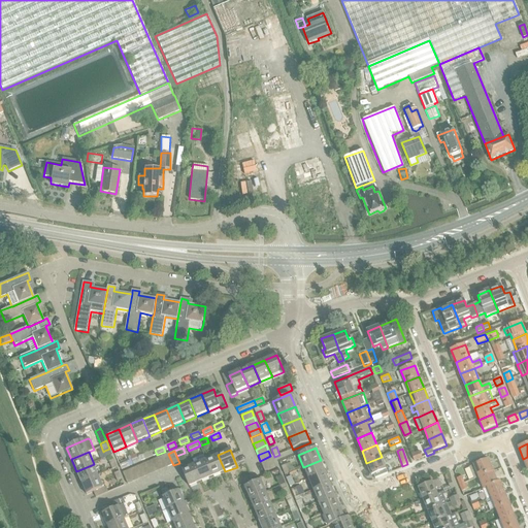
[(152,452),(143,455),(145,460),(154,456),(152,452)]
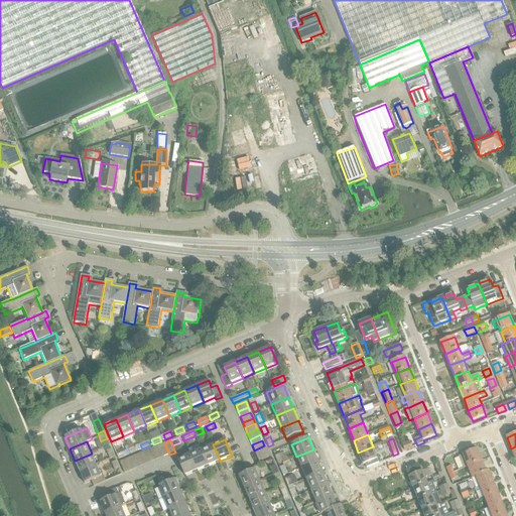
[(405,452),(413,447),(410,441),(402,444),(405,452)]
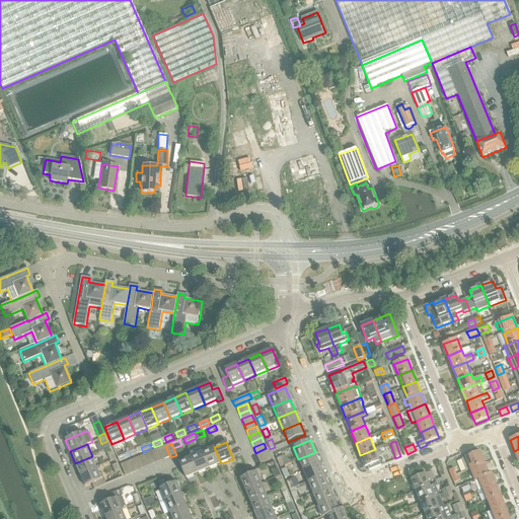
[(165,446),(160,448),(165,459),(170,457),(165,446)]
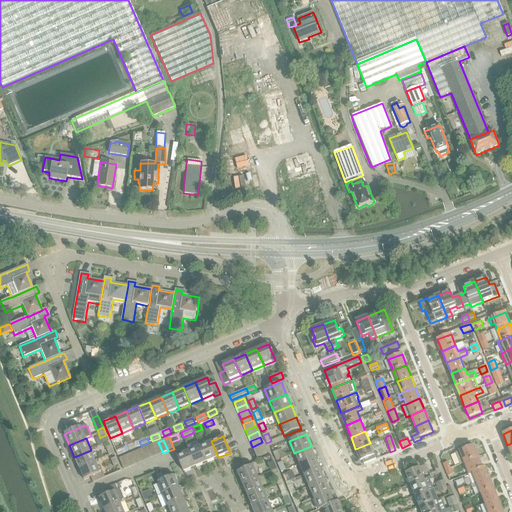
[(211,441),(200,446),(207,462),(218,457),(211,441)]
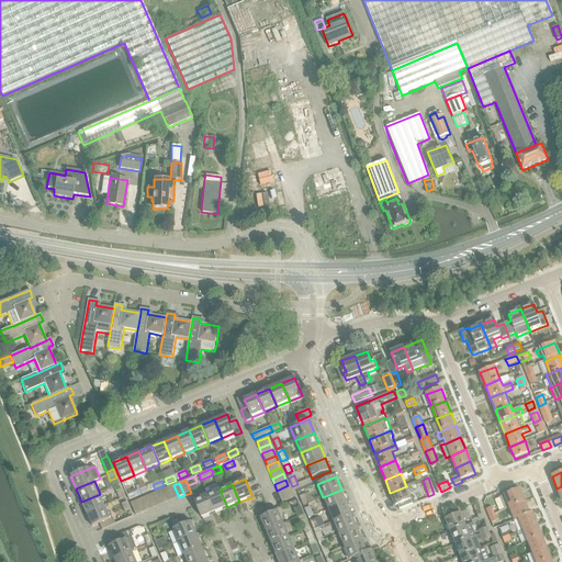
[(173,485),(167,489),(172,501),(179,497),(173,485)]
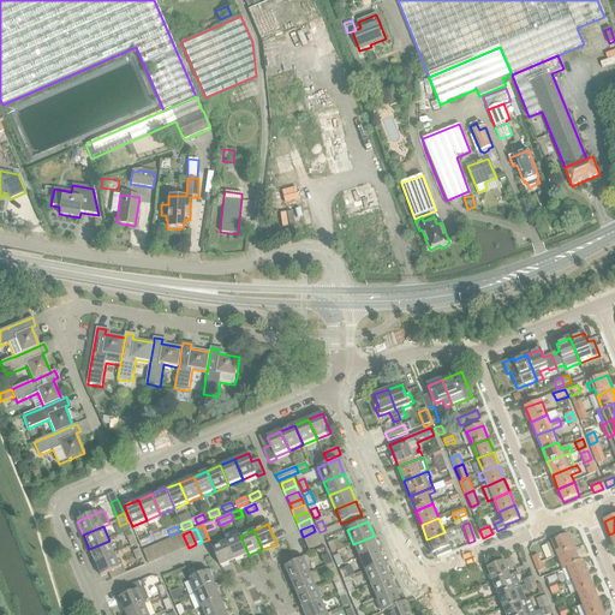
[(303,537),(306,543),(318,538),(315,531),(303,537)]
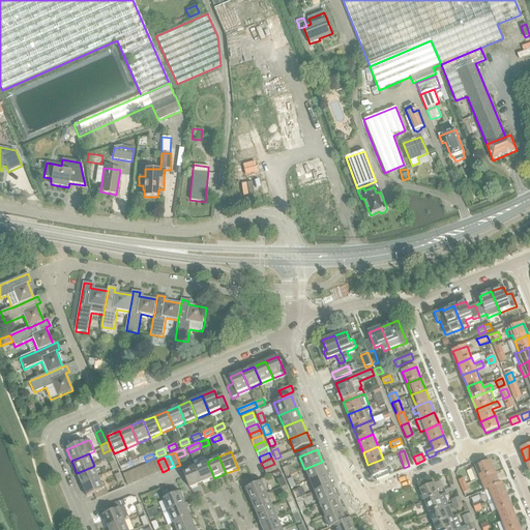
[(388,471),(383,459),(367,465),(373,477),(388,471)]
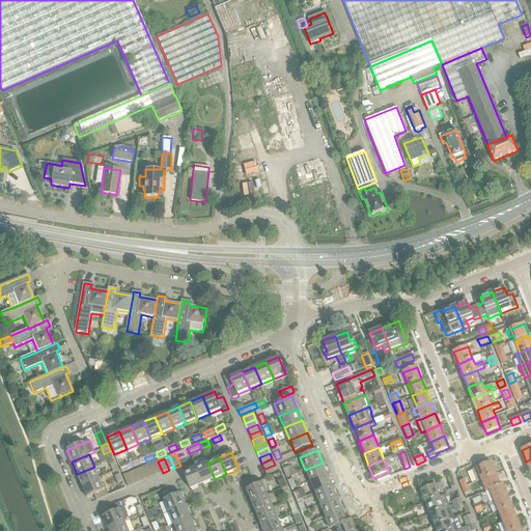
[(484,459),(475,464),(477,469),(486,465),(484,459)]
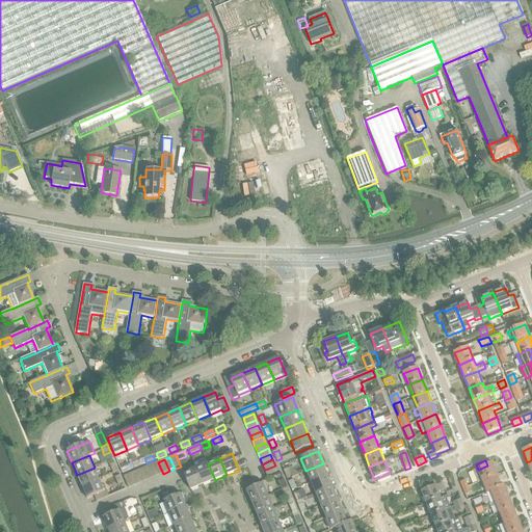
[(158,462),(153,464),(158,476),(163,474),(158,462)]
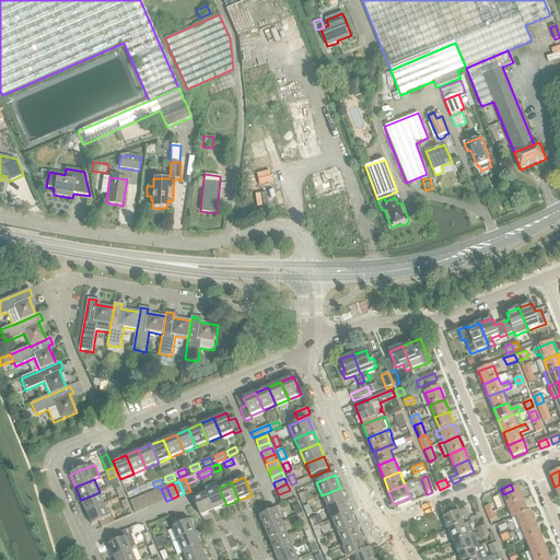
[(219,488),(207,492),(214,511),(226,505),(219,488)]
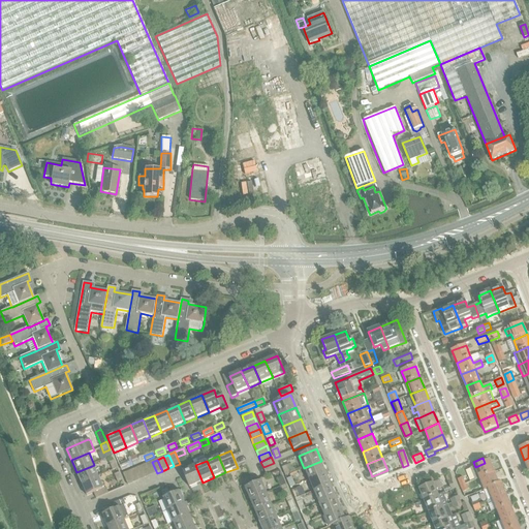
[(304,468),(309,479),(325,472),(321,461),(304,468)]
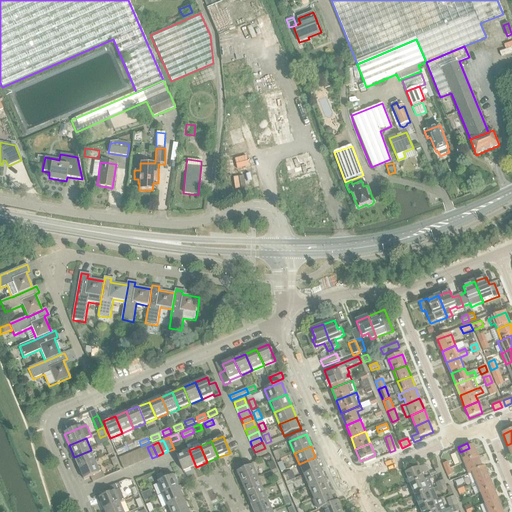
[(455,453),(460,464),(478,457),(474,446),(469,448),(460,452),(455,453)]
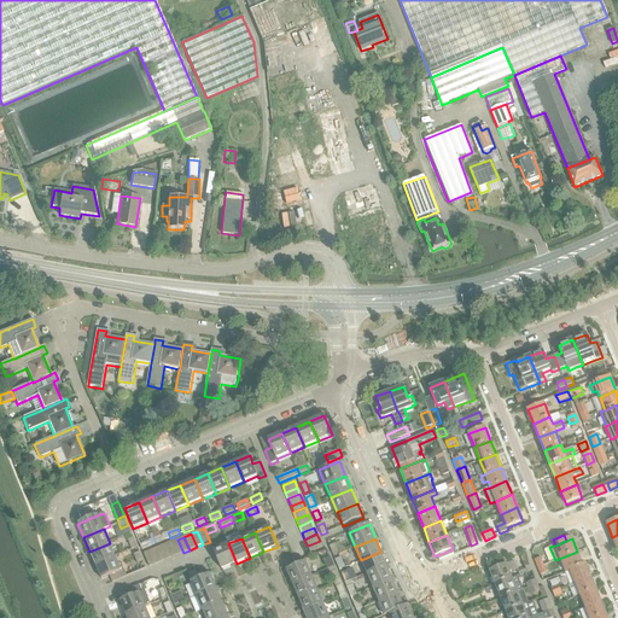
[(176,557),(184,553),(178,540),(170,542),(176,557)]
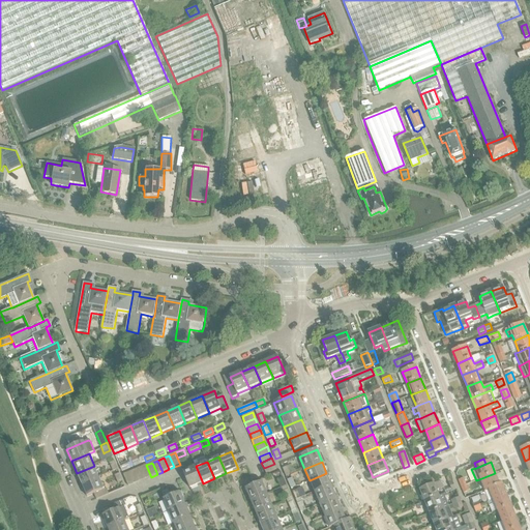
[(276,469),(274,464),(264,468),(266,474),(276,469)]
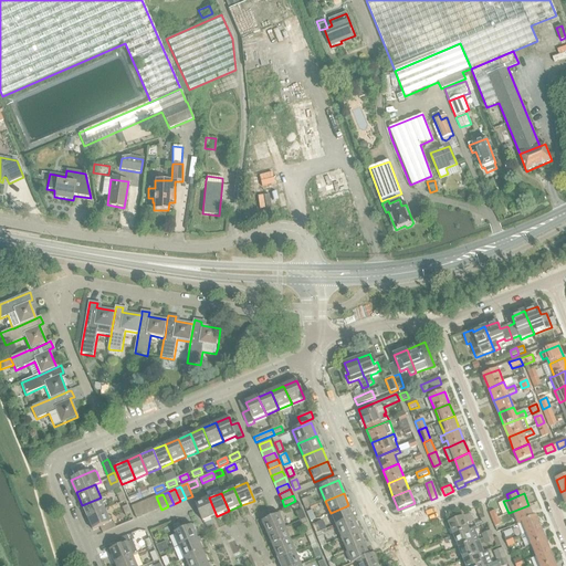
[(156,496),(150,500),(155,512),(161,510),(156,496)]
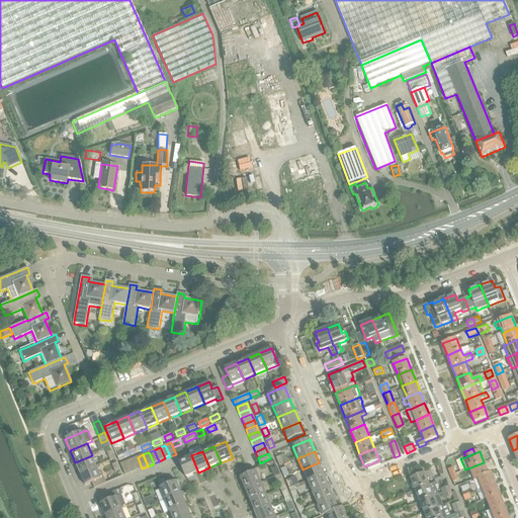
[(75,462),(80,473),(97,466),(92,455),(75,462)]
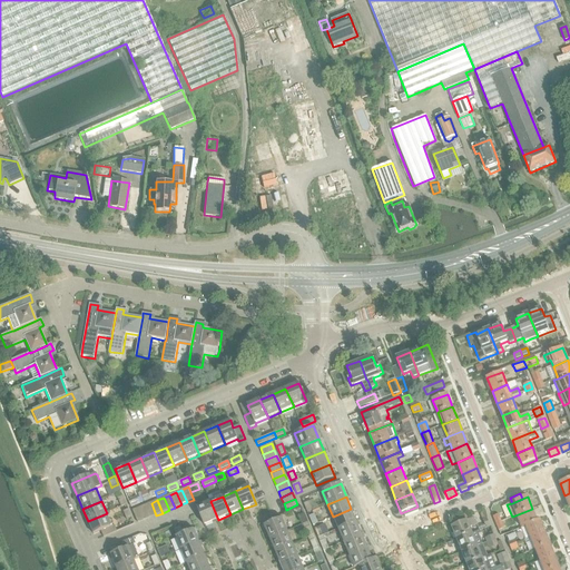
[(204,526),(218,520),(210,501),(196,508),(204,526)]
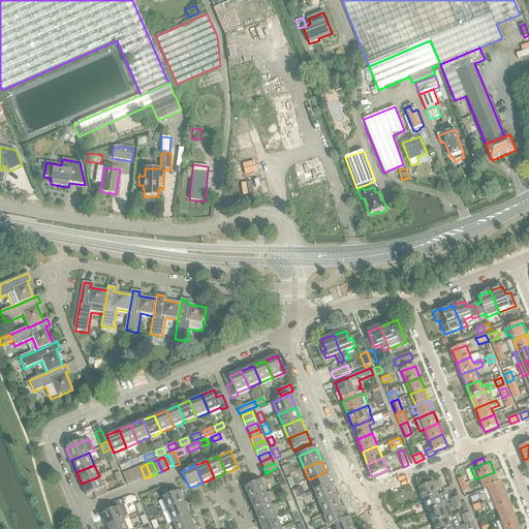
[(282,467),(285,475),(290,473),(287,465),(282,467)]
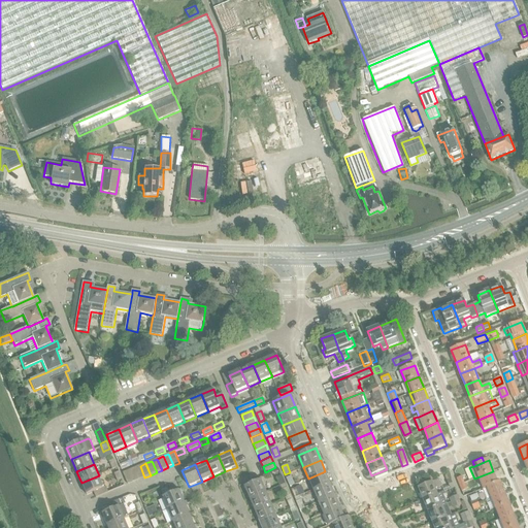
[(140,466),(134,468),(139,480),(144,477),(140,466)]
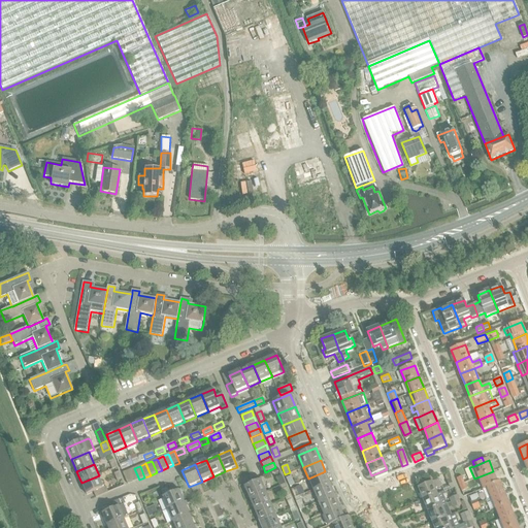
[(134,468),(129,470),(133,483),(139,480),(134,468)]
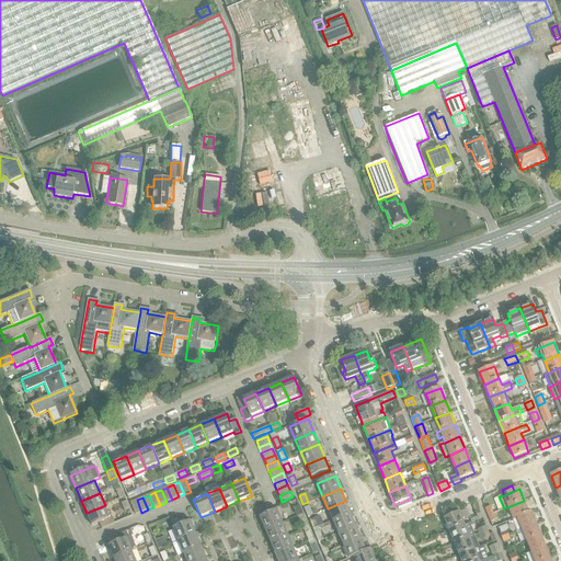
[(136,515),(141,513),(137,500),(130,503),(136,515)]
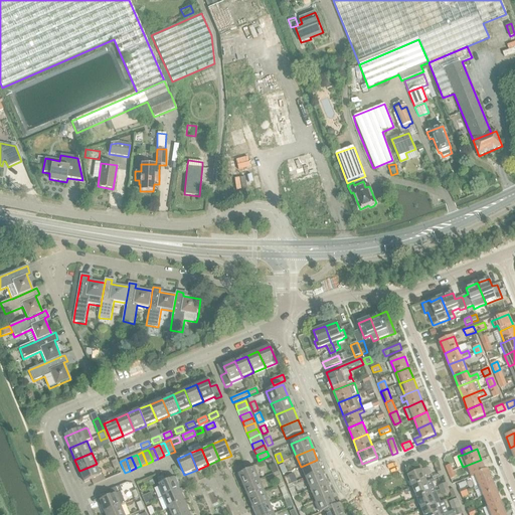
[(301,467),(306,478),(322,471),(317,460),(301,467)]
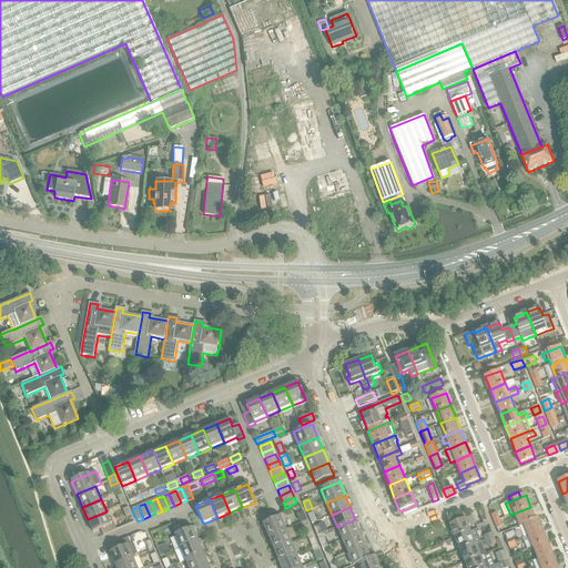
[(515,528),(525,525),(525,524),(524,524),(536,519),(530,507),(510,515),(515,528)]
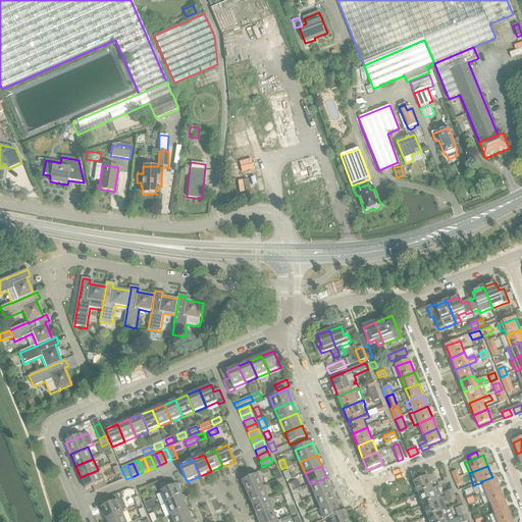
[(121,474),(117,467),(112,469),(115,477),(121,474)]
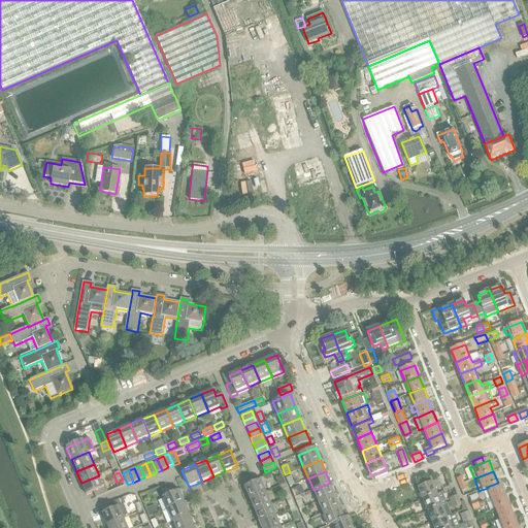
[(103,488),(99,475),(81,483),(87,495),(94,492),(96,498),(108,493),(106,487),(103,488)]
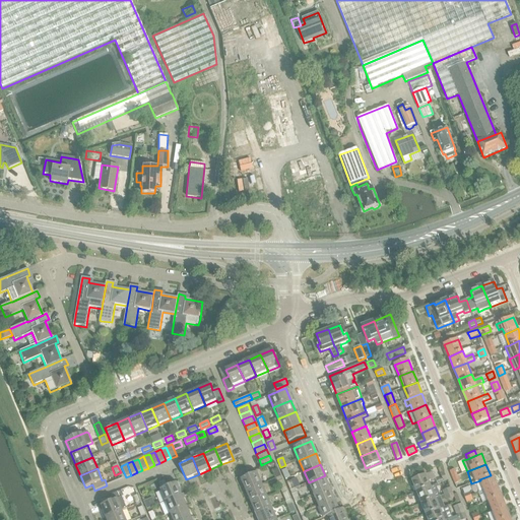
[(281,476),(278,468),(273,471),(276,478),(281,476)]
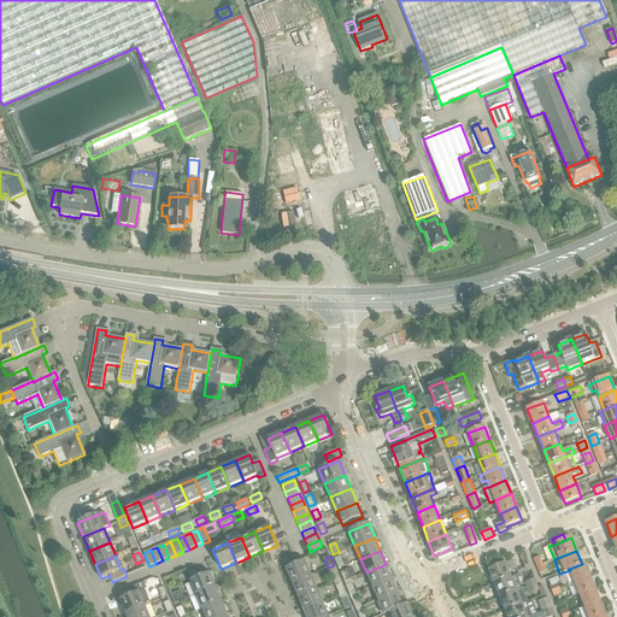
[(335,558),(339,568),(346,565),(341,556),(335,558)]
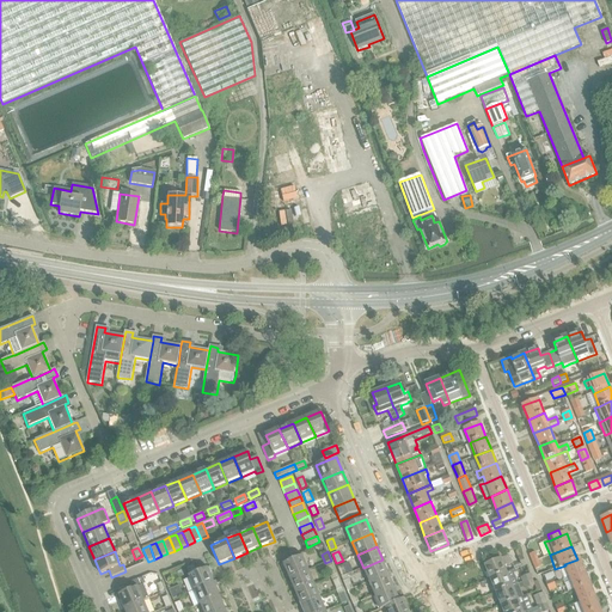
[(283,564),(289,579),(310,570),(304,556),(283,564)]
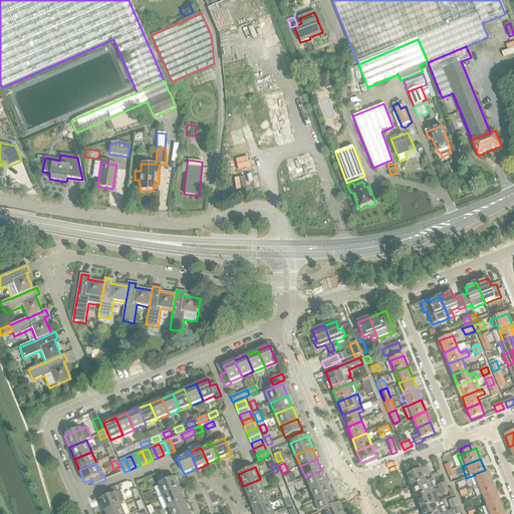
[(428,467),(408,475),(412,487),(427,481),(425,476),(431,473),(428,467)]
